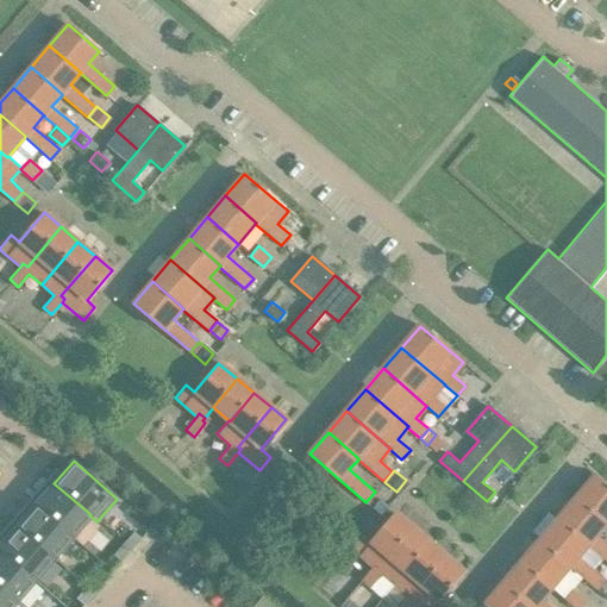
[(576,496),(606,523),(606,521),(606,485),(595,474),(576,496)]
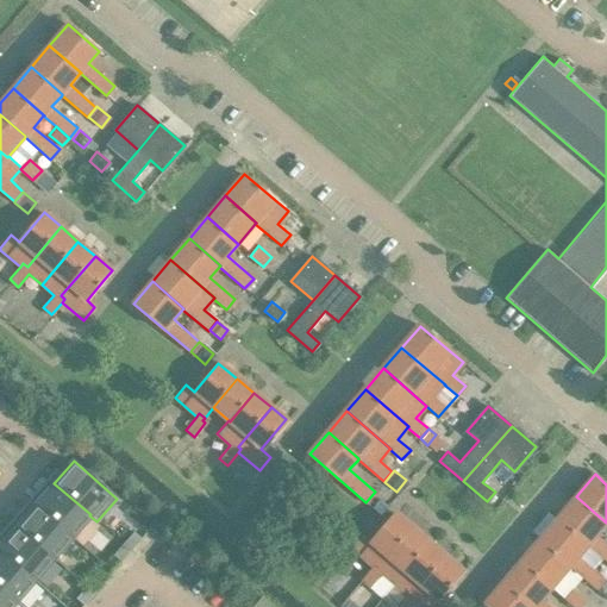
[(35,502),(33,504),(72,536),(89,515),(91,514),(54,483),(55,482),(49,476),(36,490),(41,495),(35,502)]
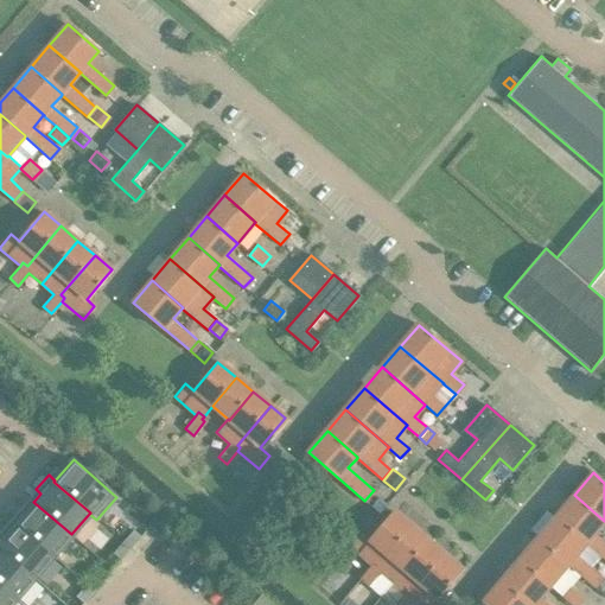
[(604,542),(594,534),(604,521),(574,495),(556,516),(586,542),(586,543),(604,559),(604,542)]
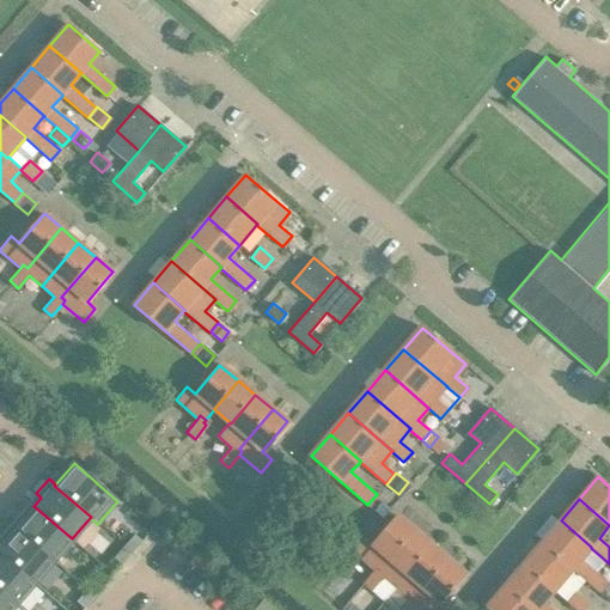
[(34,506),(35,505),(30,500),(17,514),(22,519),(16,526),(14,528),(53,560),(72,538),(34,506)]
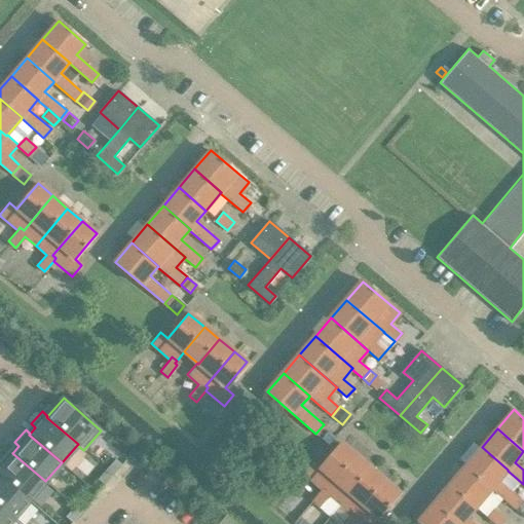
[(327,429),(320,438),(328,444),(335,436),(327,429)]
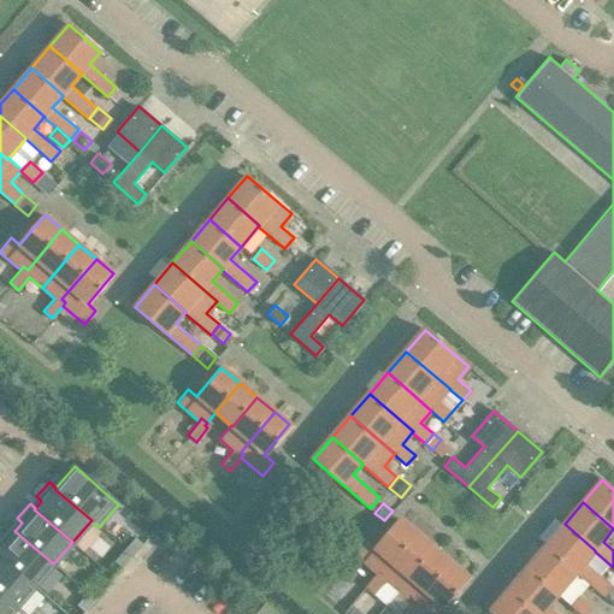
[(358,551),(355,555),(376,573),(379,570),(384,573),(418,533),(400,518),(375,548),(366,542),(358,551)]
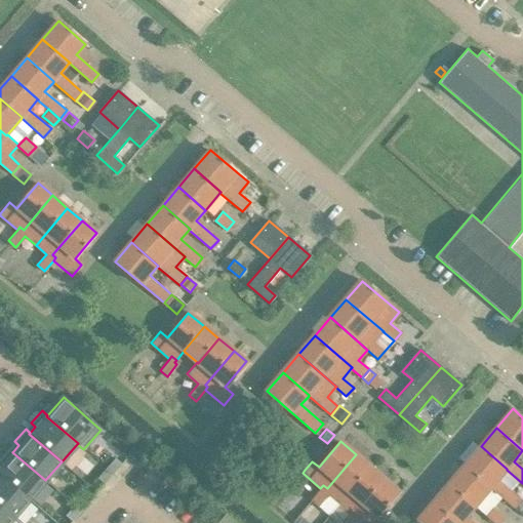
[(497,479),(507,470),(507,469),(481,446),(465,465),(491,487),(490,487),(513,508),(520,499),(497,479)]
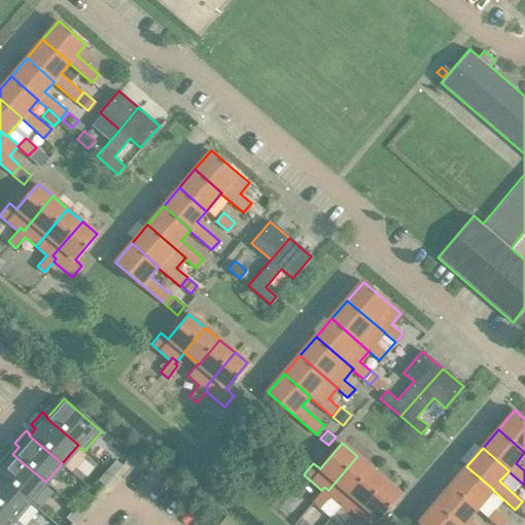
[(0,476),(29,500),(45,482),(12,454),(13,453),(9,449),(0,460),(0,463),(2,465),(0,467),(0,476)]
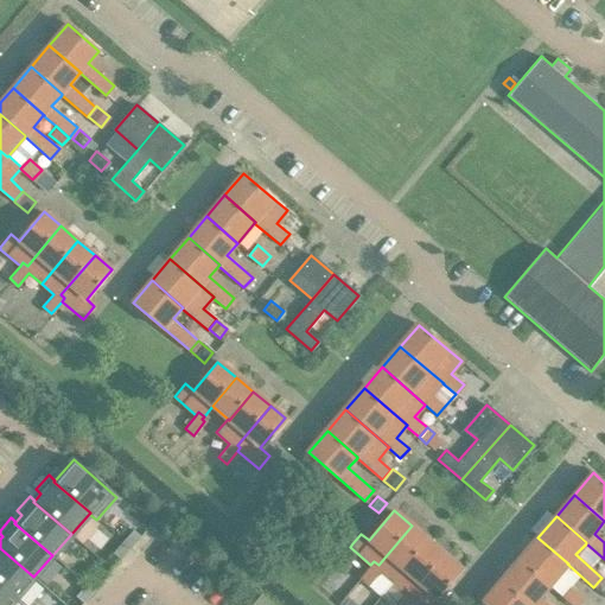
[(370,565),(360,577),(368,584),(379,572),(388,579),(392,583),(394,579),(428,540),(412,526),(379,565),(374,561),(370,565)]
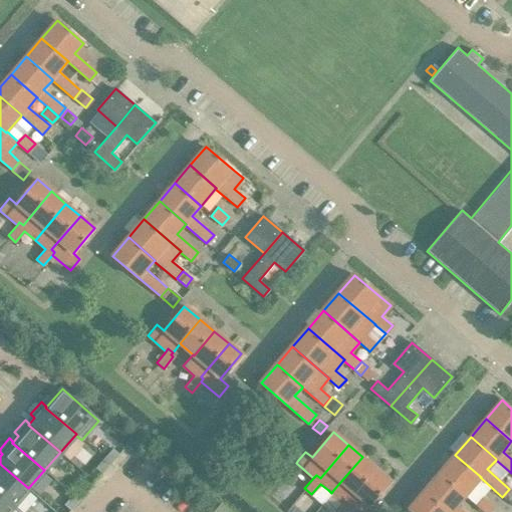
[(111,448),(103,458),(109,464),(118,454),(111,448)]
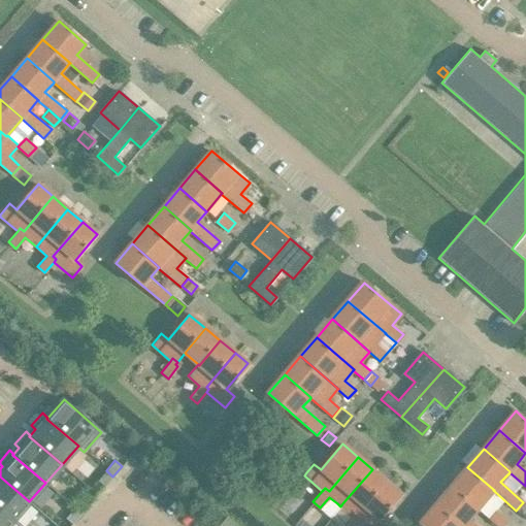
[(467,467),(452,485),(479,507),(478,508),(488,518),(495,510),(504,500),(493,490),(494,490),(467,467)]
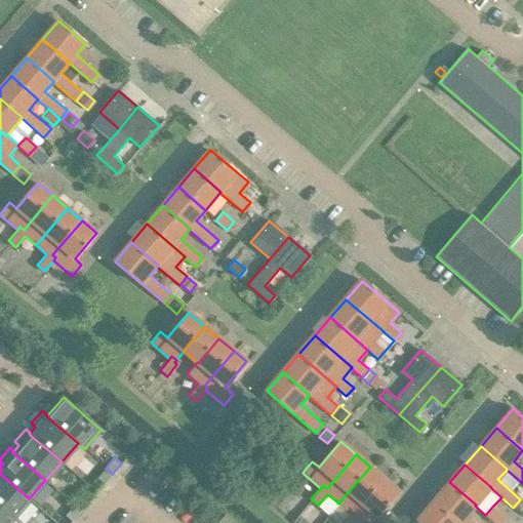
[(340,500),(338,504),(349,513),(339,522),(352,522),(356,519),(359,516),(355,513),(385,479),(370,467),(340,500)]
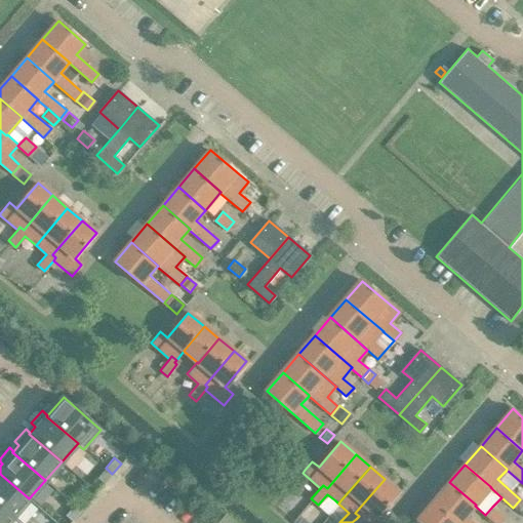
[(106,468),(96,477),(104,483),(112,474),(106,468)]
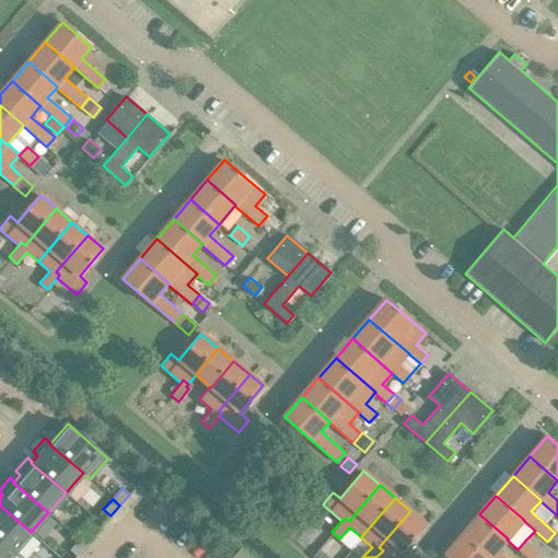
[(0,539),(14,551),(31,532),(0,506),(0,539)]
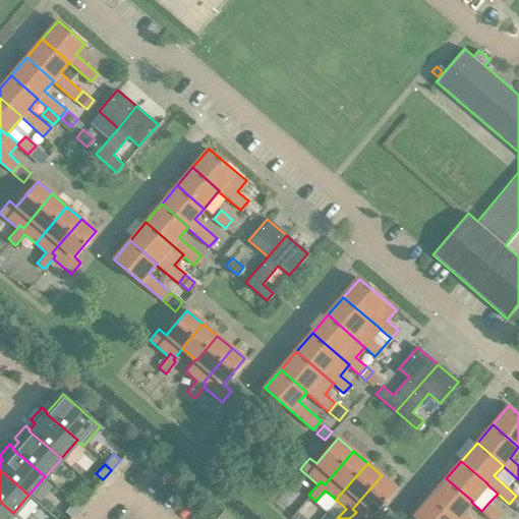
[(382,475),(352,509),(356,512),(353,515),(357,518),(381,518),(375,513),(390,496),(396,487),(382,475)]
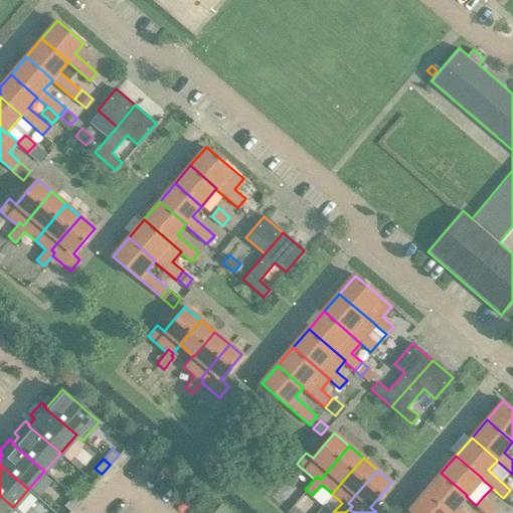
[(465,512),(458,506),(467,495),(441,473),(425,491),(451,512),(465,512)]
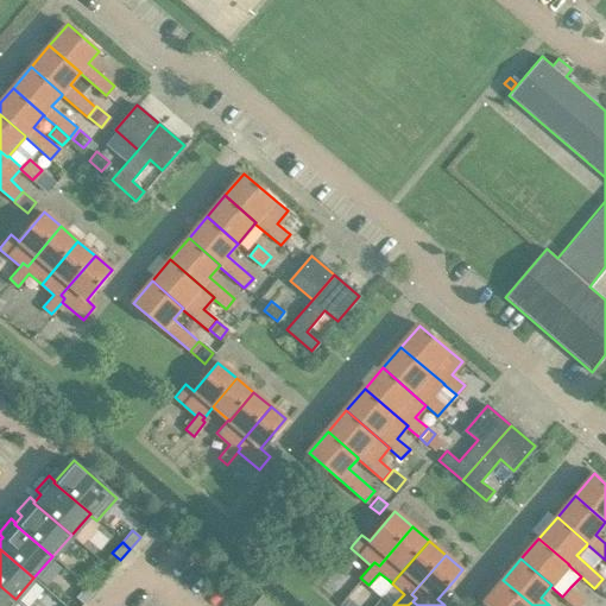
[(95,573),(84,585),(93,592),(103,580),(95,573)]
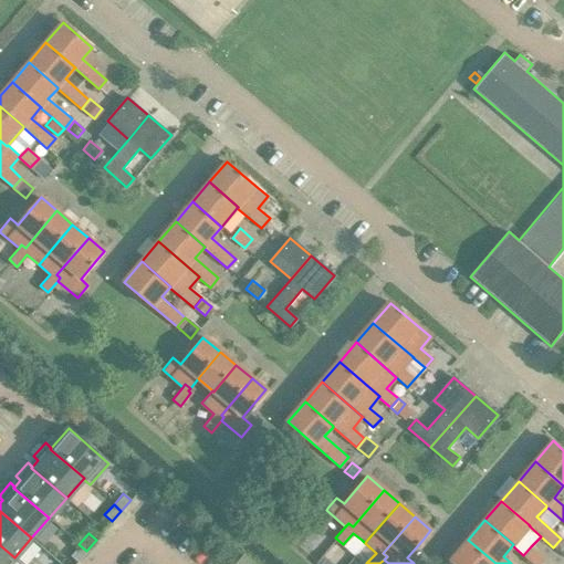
[(563,540),(561,539),(553,547),(563,555),(563,540)]
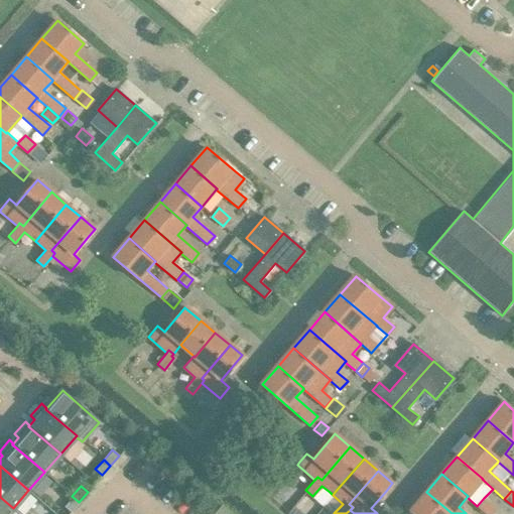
[(452,513),(426,492),(410,511),(414,513),(452,513)]
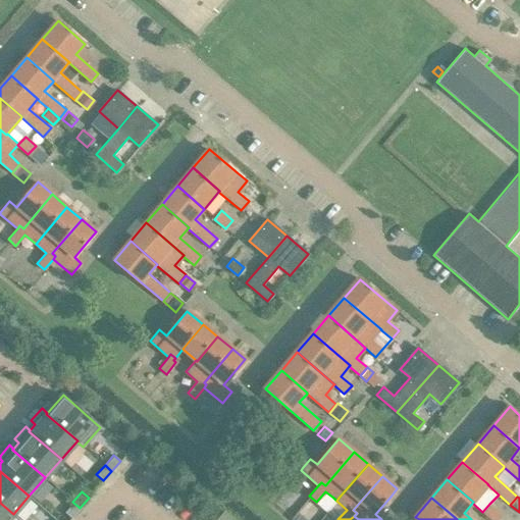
[(72,502),(64,512),(71,518),(80,508),(72,502)]
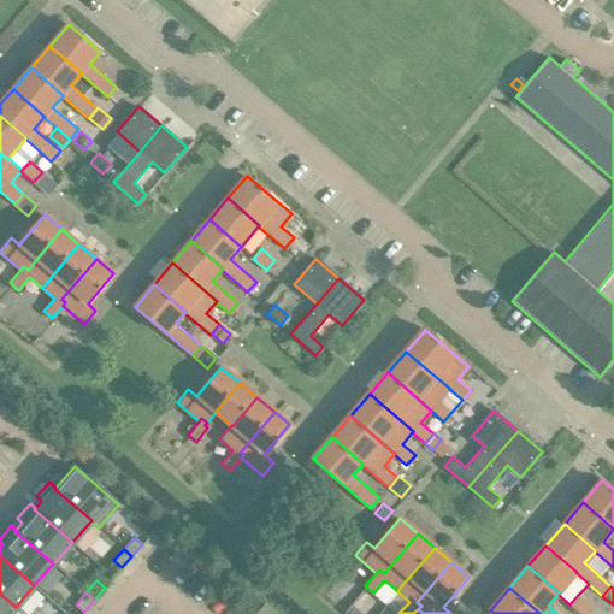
[(0,613),(9,613),(16,607),(0,594),(0,613)]
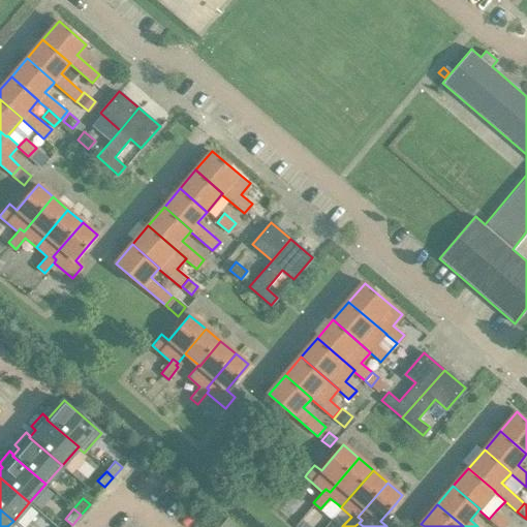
[(498,512),(490,521),(497,526),(502,526),(508,521),(498,512)]
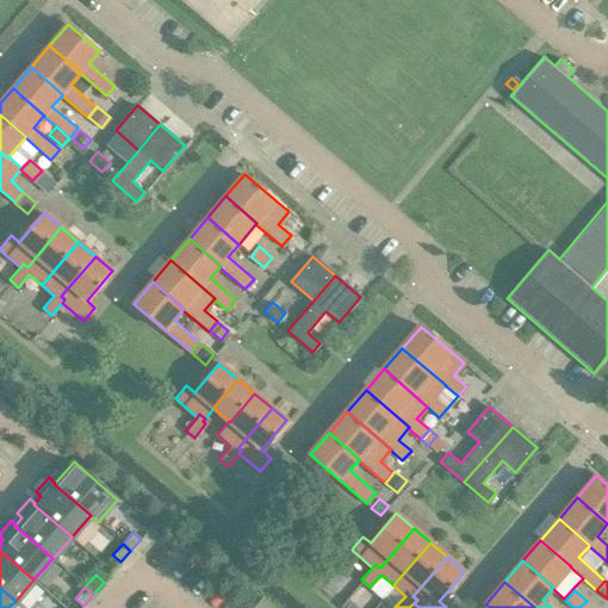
[(274,607),(262,597),(253,607),(274,607)]
